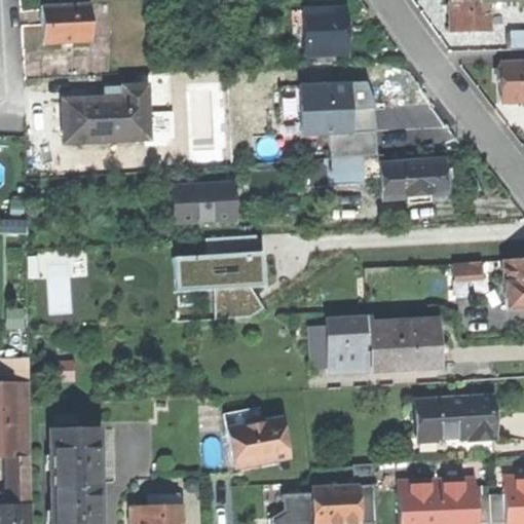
[(255,10),(279,8),(279,0),(255,2),(255,10)]
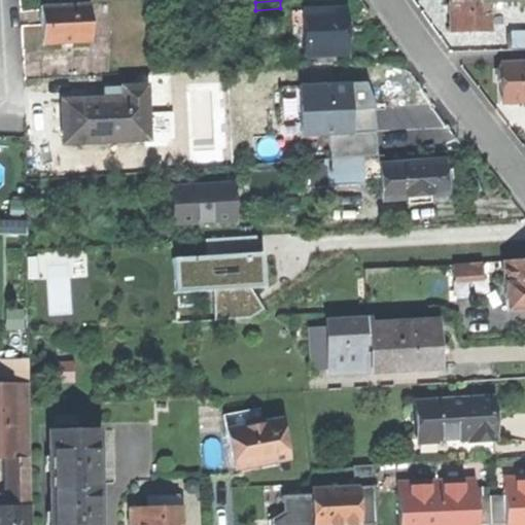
[(491,30),(490,0),(451,0),(452,7),(453,30),(491,30)]
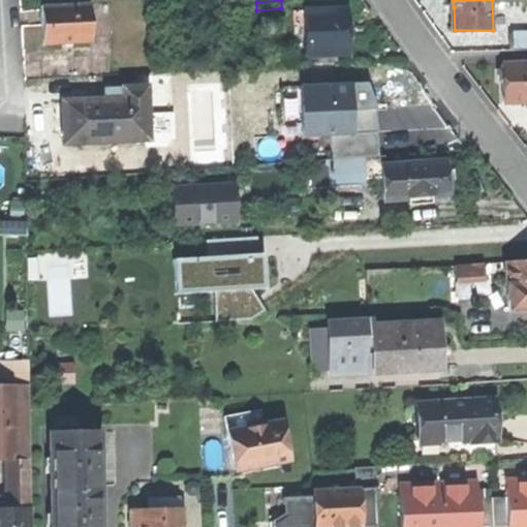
[(48,42),(94,40),(93,2),(47,4),(47,20),(48,42)]
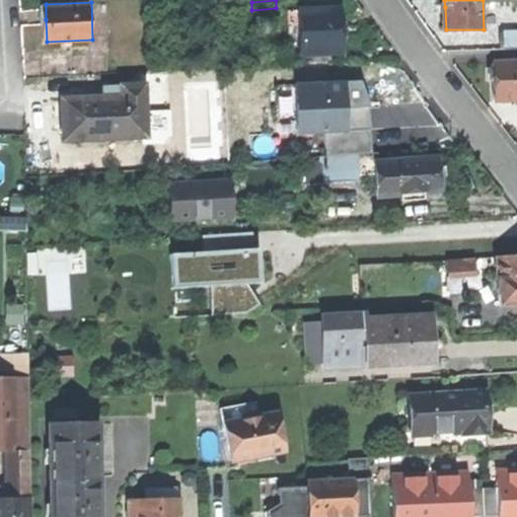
[(329,60),(329,54),(343,53),(342,29),(341,7),(289,9),(290,25),(300,24),(302,54),(313,54),(314,61),(329,60)]
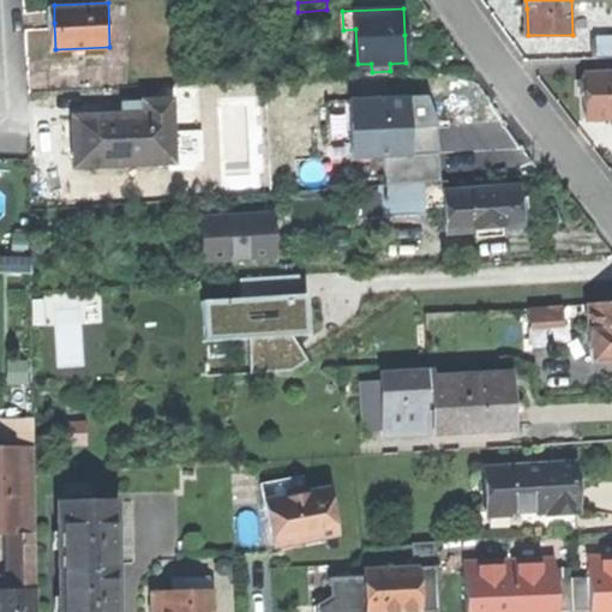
[(595,57),(611,55),(611,36),(595,36),(595,57)]
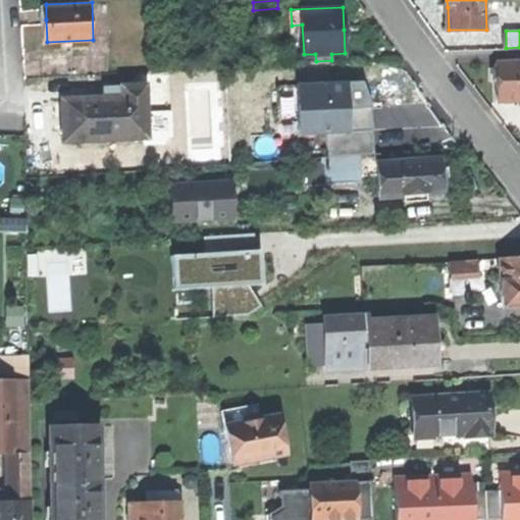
[(499,100),(519,98),(519,60),(497,61),(497,66),(492,69),(492,79),(498,81),(498,93),(499,100)]
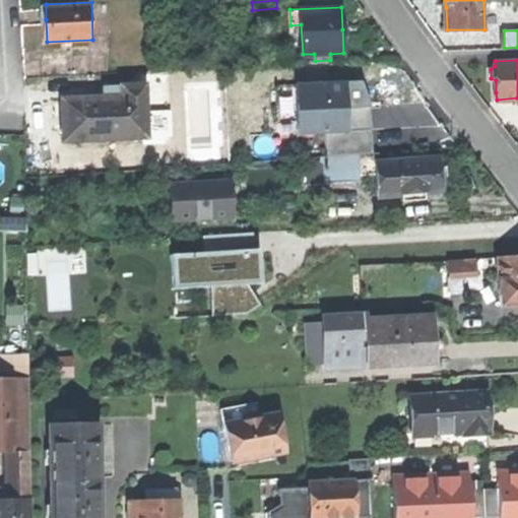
[(347,80),(297,83),(300,134),(326,132),(350,131),(347,80)]
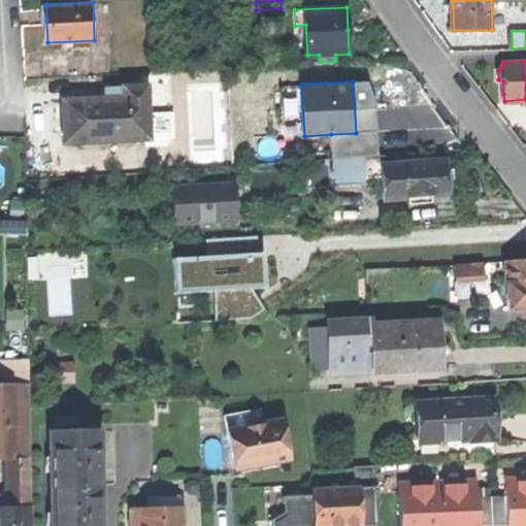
[(369,81),(353,81),(356,133),(379,131),(377,118),(376,108),(369,81)]
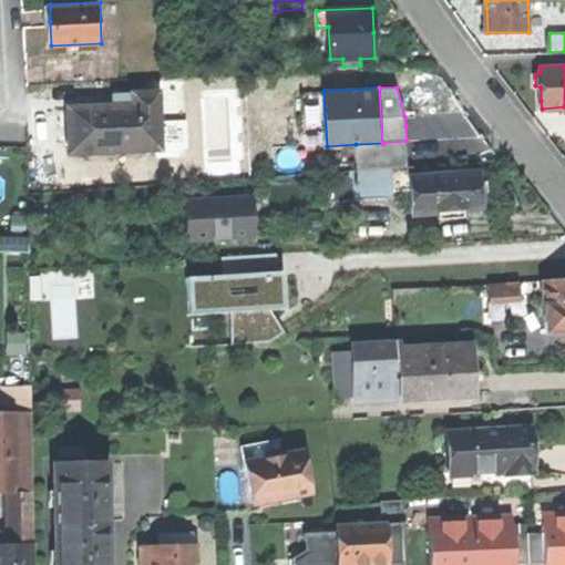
[(71,152),(156,147),(161,147),(160,120),(158,92),(121,93),(121,105),(69,108),(70,117),(71,152)]
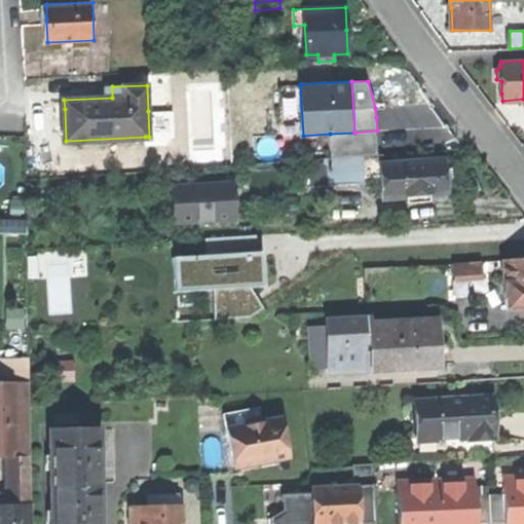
[(149,137),(145,137),(145,140),(155,140),(154,111),(148,111),(149,137)]
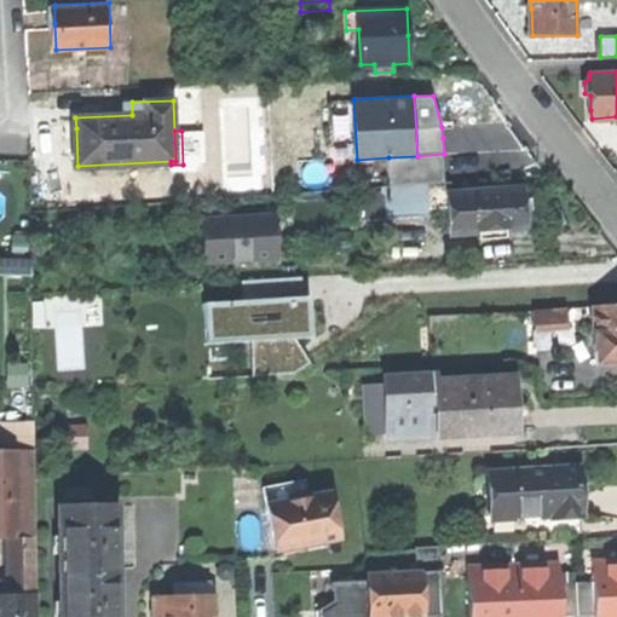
[(445,180),(444,154),(417,156),(388,157),(390,184),(427,182),(445,180)]
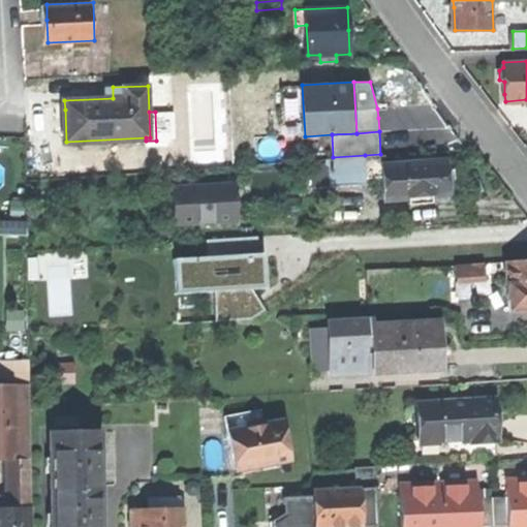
[(380,154),(365,155),(367,177),(385,176),(384,164),(381,164),(380,154)]
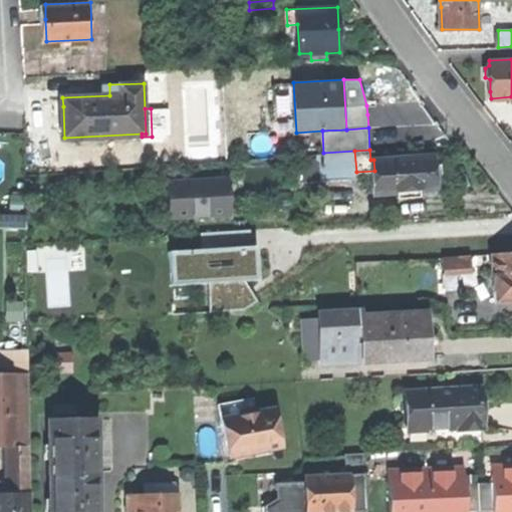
[(356,172),(354,151),(323,153),(321,153),(321,157),(322,180),(356,178),(356,172)]
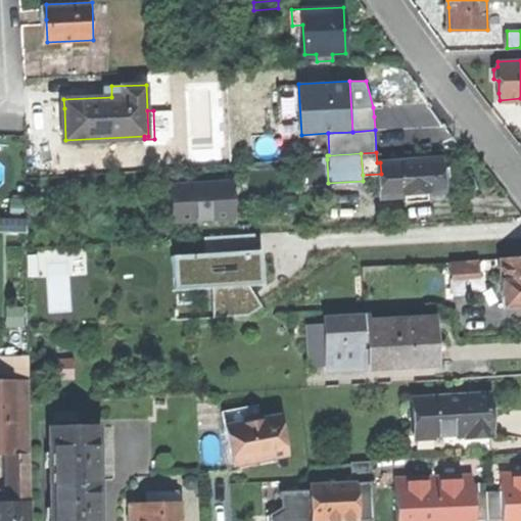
[(445,158),(380,162),(381,174),(382,193),(446,189),(446,174),(445,158)]
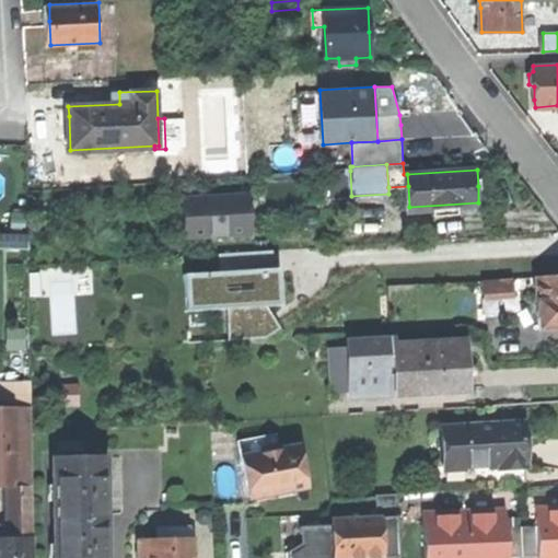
[(351,196),(350,171),(333,172),(335,197),(351,196)]
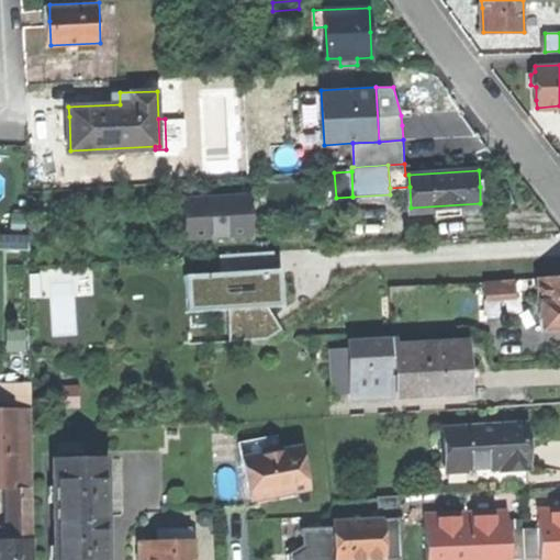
[(187,238),(253,235),(250,193),(185,197),(187,238)]
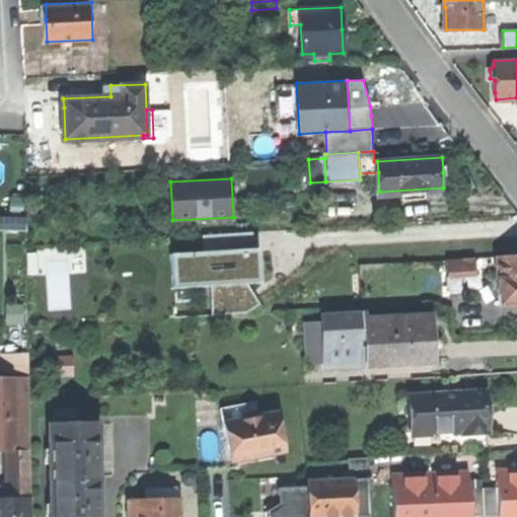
[(204,235),(205,251),(254,247),(253,231),(204,235)]
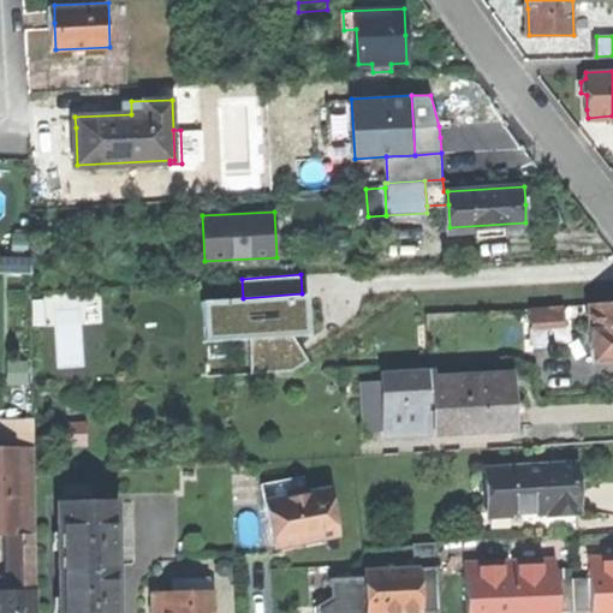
[(310,333),(308,293),(302,293),(243,298),(202,301),(204,340),(251,337),(293,334),(310,333)]
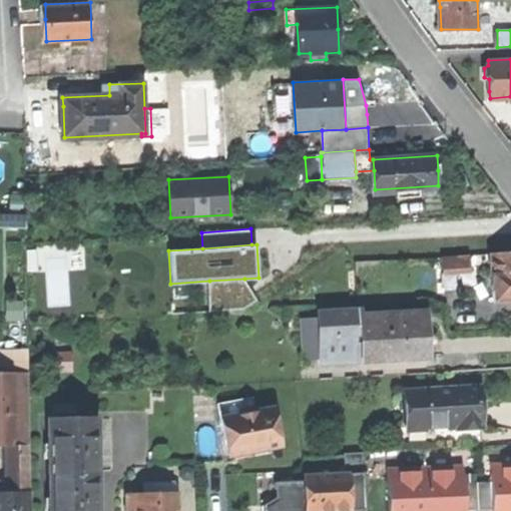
[(510,248),(493,250),(496,299),(510,297),(510,248)]
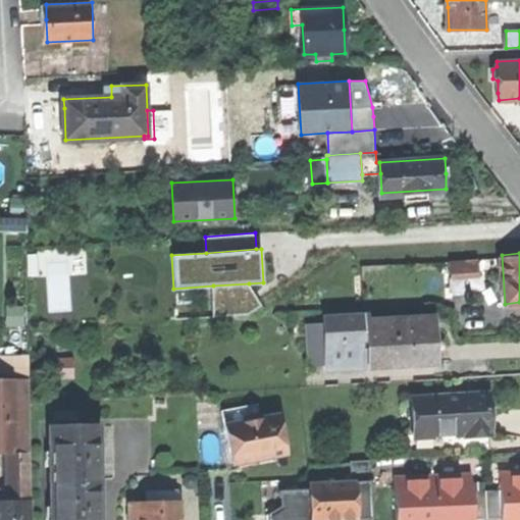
[(478,260),(451,261),(451,273),(478,272),(478,260)]
